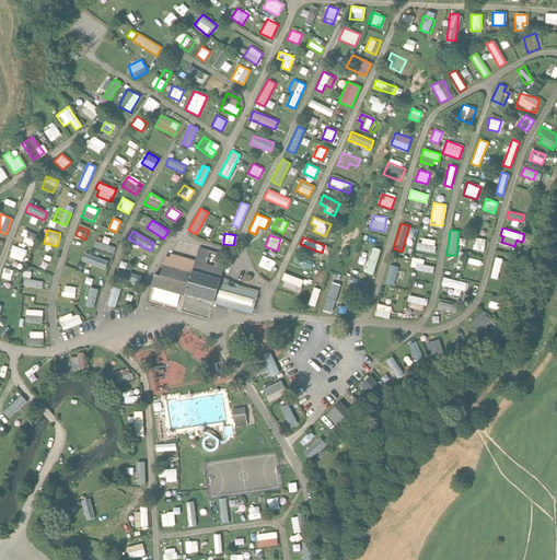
[(415,251),(432,254),(436,241),(422,237),(420,243),(416,243),(415,251)]
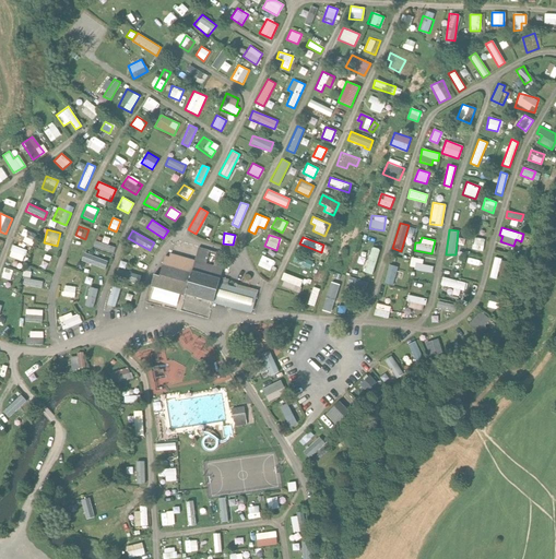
[(482,251),(484,238),(474,237),(472,250),(482,251)]
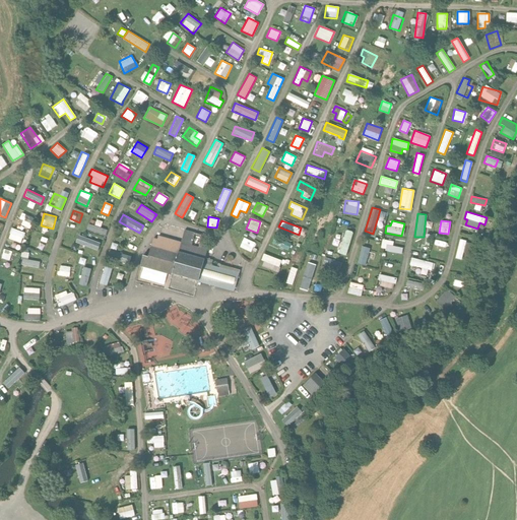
[(104,236),(106,230),(97,226),(98,226),(87,222),(85,230),(104,236)]
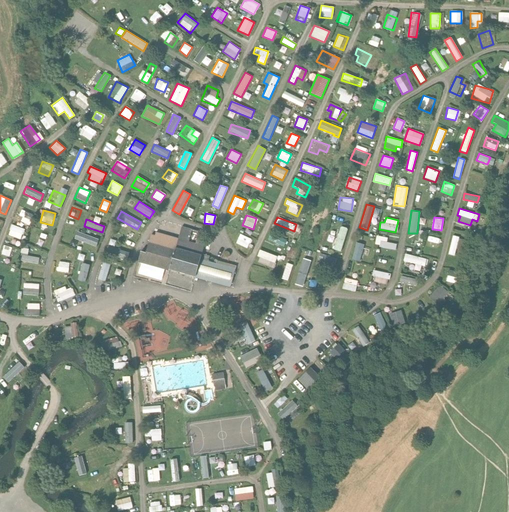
[(11,224),(7,235),(20,239),(24,228),(11,224)]
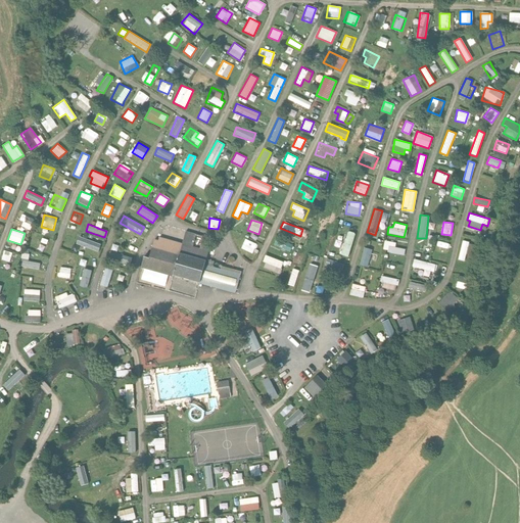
[(346,230),(340,255),(348,257),(353,232),(346,230)]
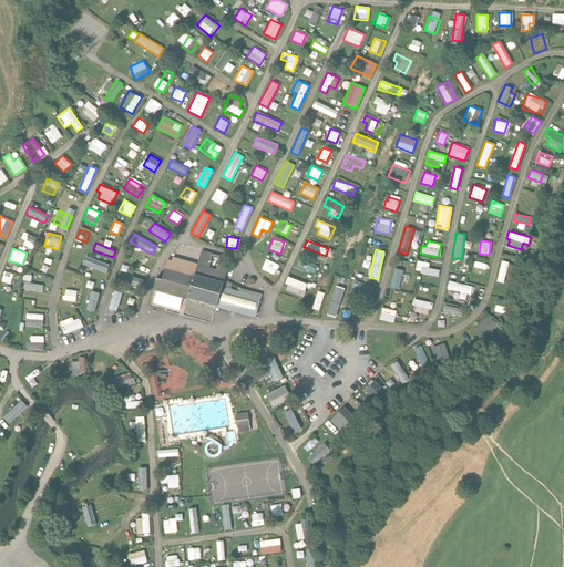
[(41,254),(36,266),(50,271),(55,259),(41,254)]
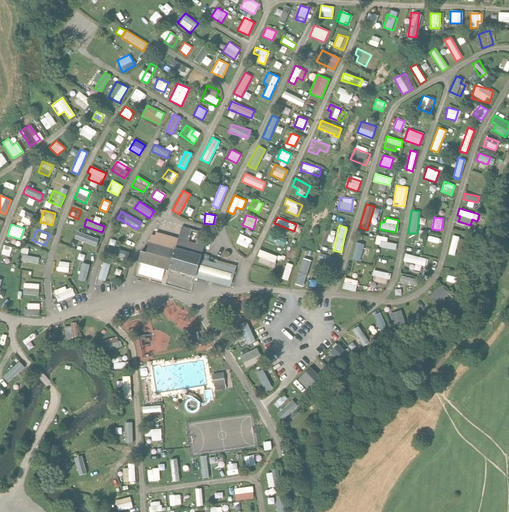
[(143,253),(137,252),(135,262),(166,271),(166,270),(226,287),(231,269),(197,259),(201,245),(173,238),(153,232),(152,236),(149,234),(143,253)]
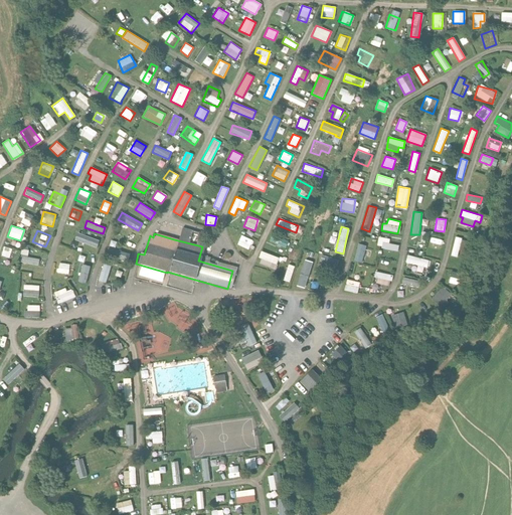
[(285,248),(288,242),(271,234),(268,240),(285,248)]
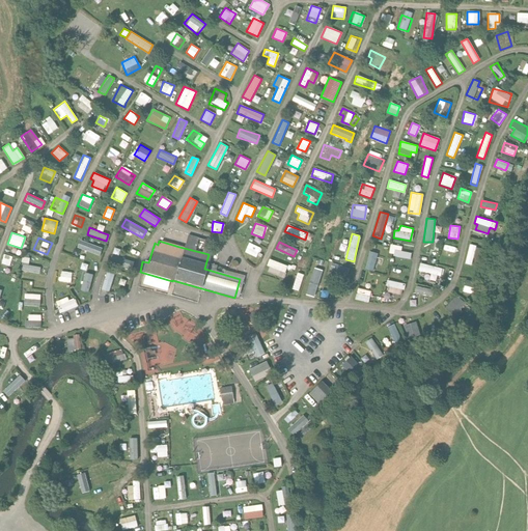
[(248,243),(244,253),(256,257),(260,247),(248,243)]
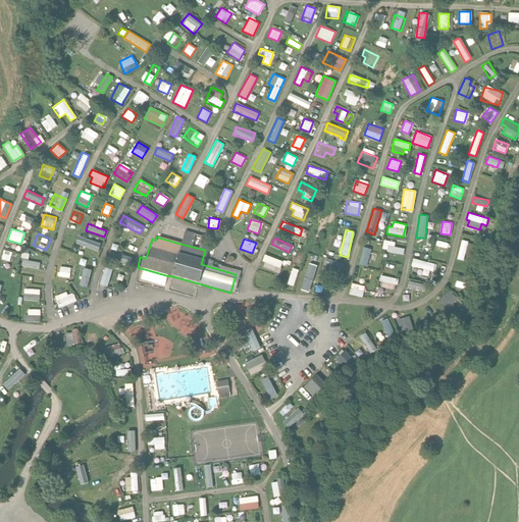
[(437,239),(435,250),(445,252),(447,241),(437,239)]
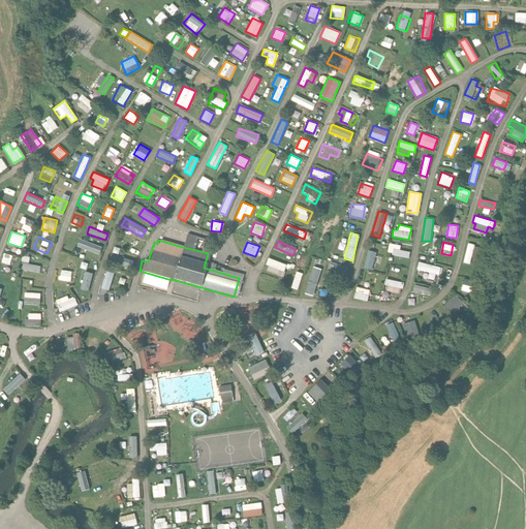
[(469,263),(472,243),(466,242),(463,262),(469,263)]
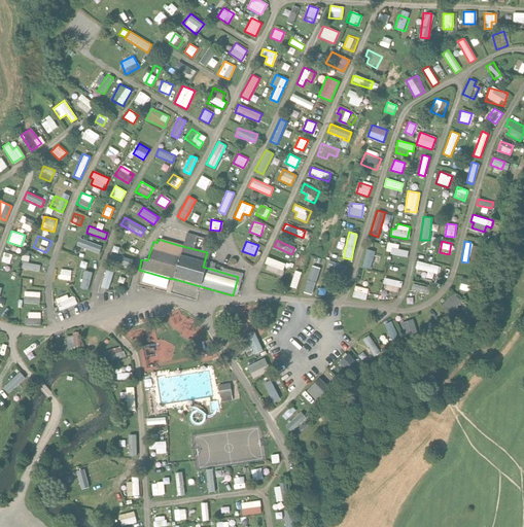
[(97,258),(101,246),(88,242),(83,253),(97,258)]
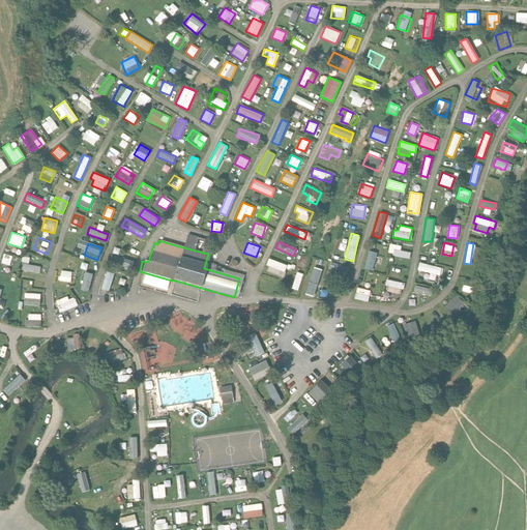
[(410,252),(400,249),(400,245),(389,243),(387,255),(408,259),(410,252)]
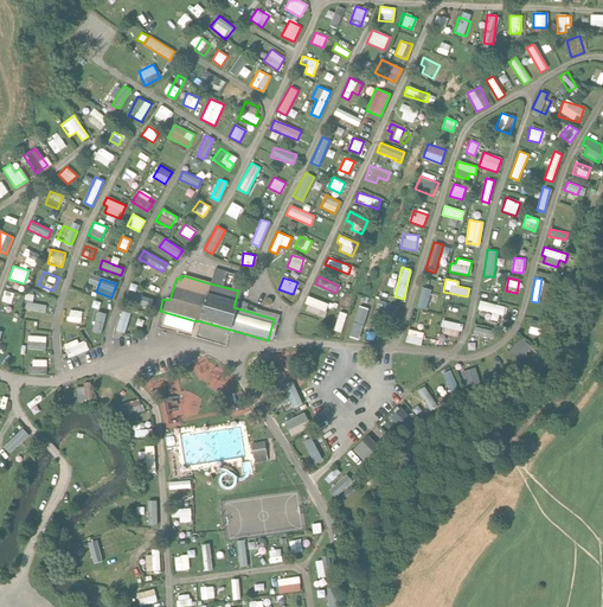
[(422,287),(415,307),(424,310),(431,289),(422,287)]
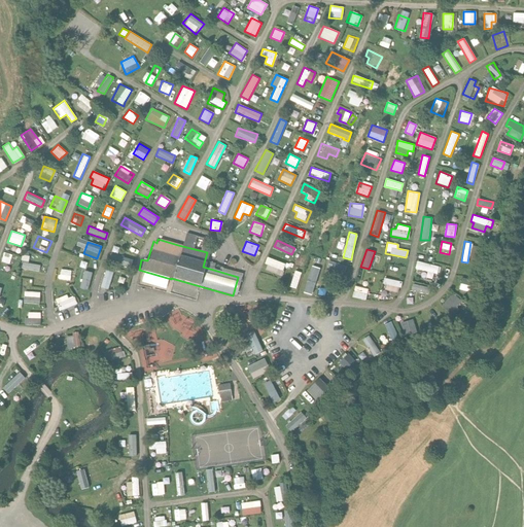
[(0,261),(9,264),(11,254),(3,252),(0,261)]
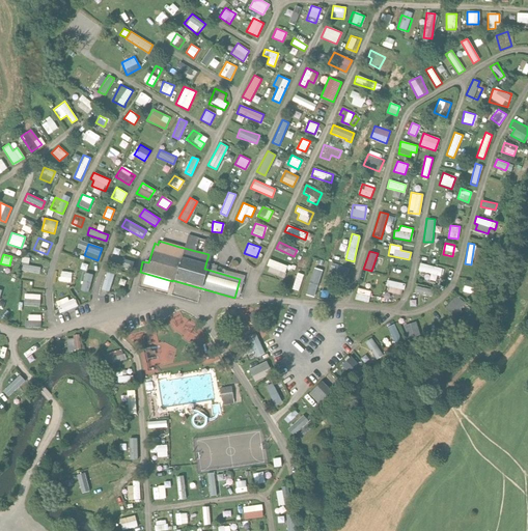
[(132,267),(133,259),(111,254),(109,261),(132,267)]
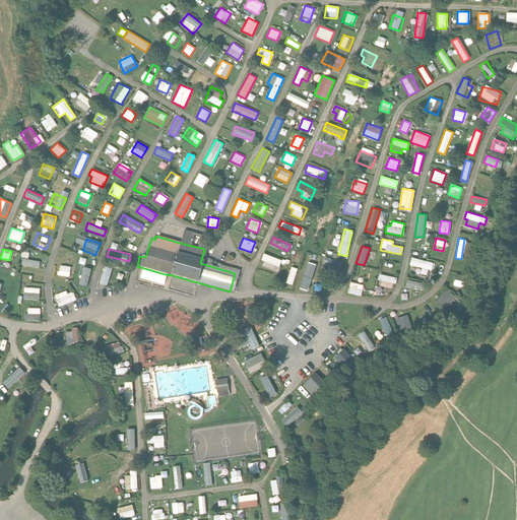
[(20,251),(19,265),(38,267),(39,260),(27,259),(28,252),(20,251)]
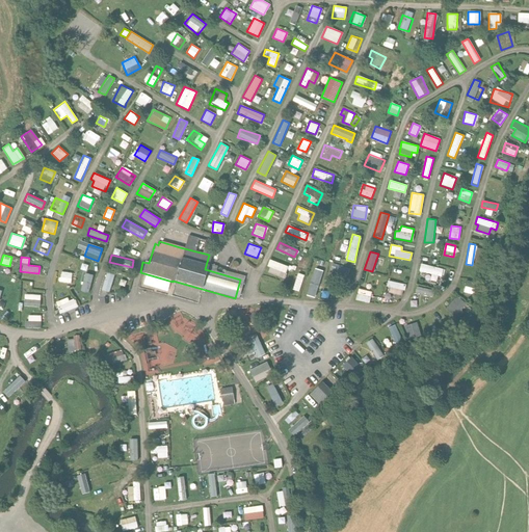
[(270,259),(265,272),(284,277),(288,265),(270,259)]
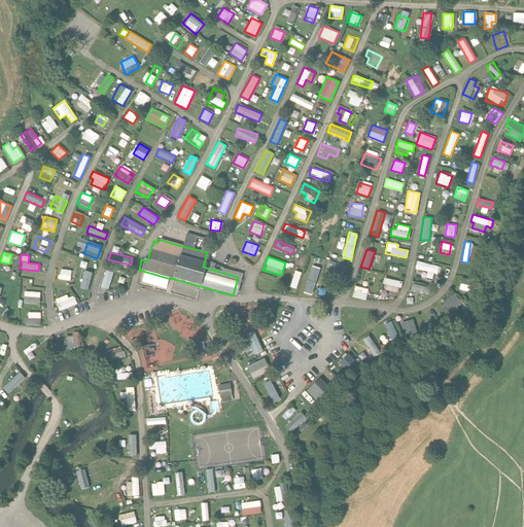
[(325,270),(343,275),(346,265),(328,259),(325,270)]
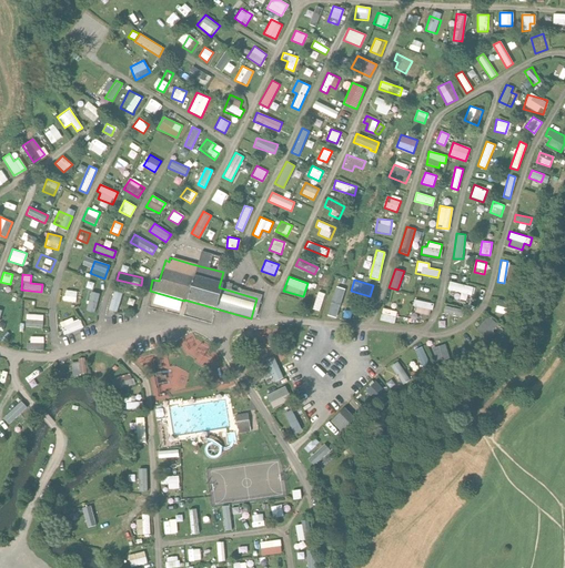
[(473,296),(474,284),(447,282),(446,291),(454,291),(454,298),(465,300),(466,295),(473,296)]
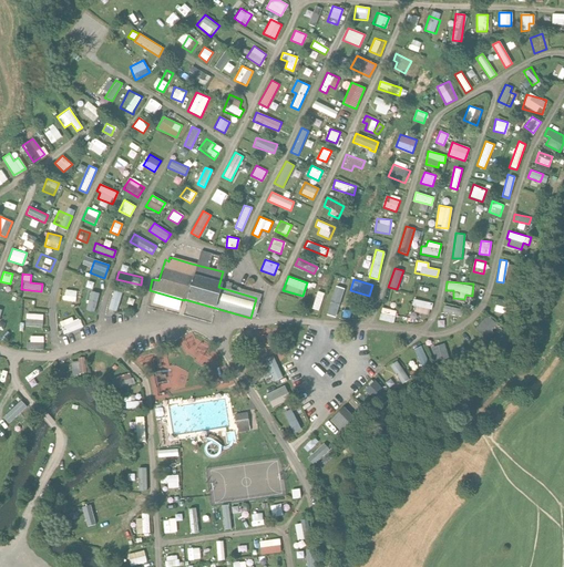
[(335,285),(326,313),(335,317),(344,288),(335,285)]
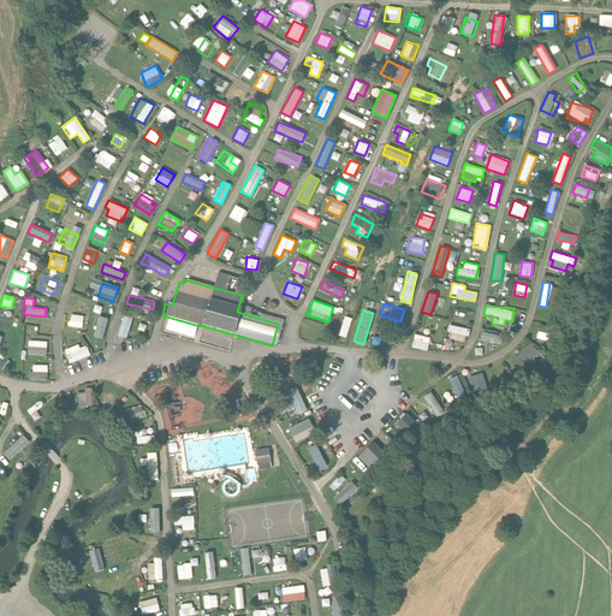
[(82,329),(83,314),(70,313),(69,327),(82,329)]
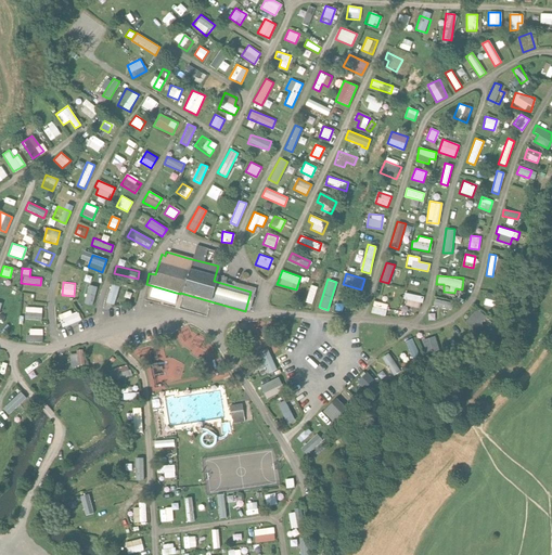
[(114,305),(119,285),(110,282),(105,302),(114,305)]
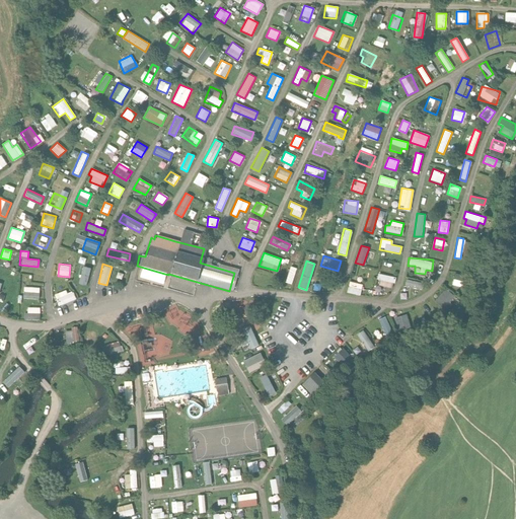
[(77,283),(85,285),(90,267),(82,265),(77,283)]
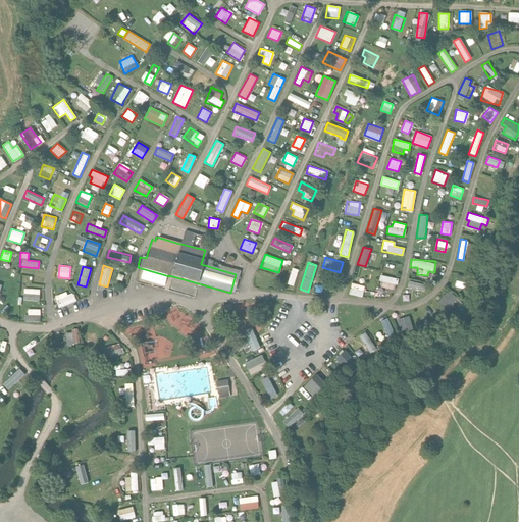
[(291,267),(287,285),(294,286),(297,269),(291,267)]
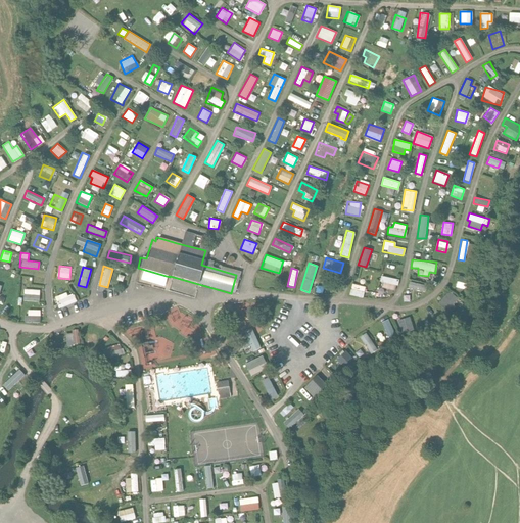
[(380,275),(379,281),(396,285),(398,279),(380,275)]
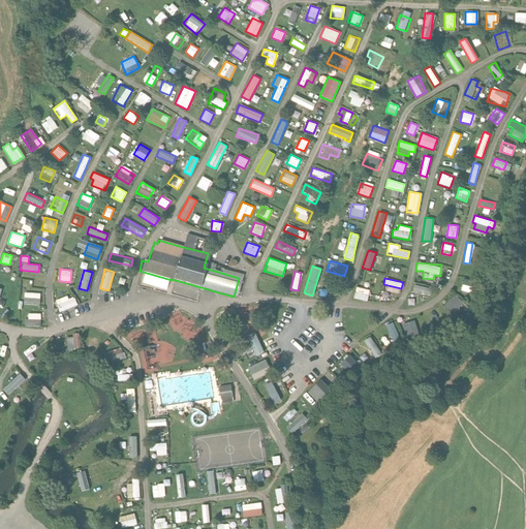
[(412,285),(411,291),(430,294),(432,288),(412,285)]
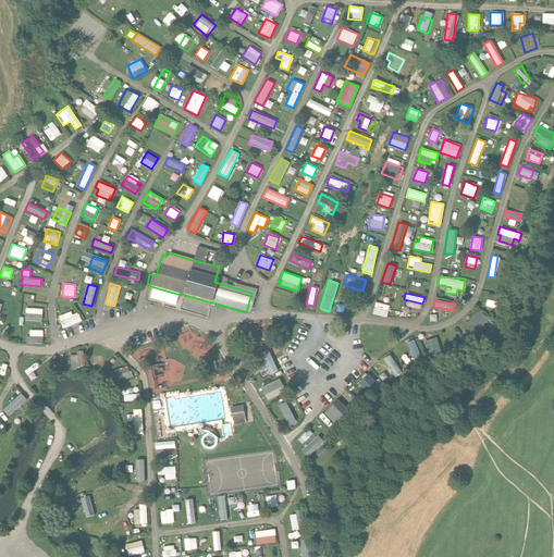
[(385,319),(390,306),(374,301),(371,314),(385,319)]
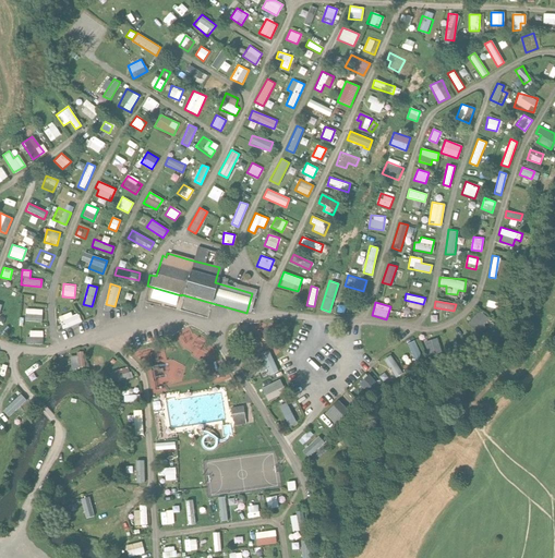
[(25,307),(23,320),(40,323),(43,310),(25,307)]
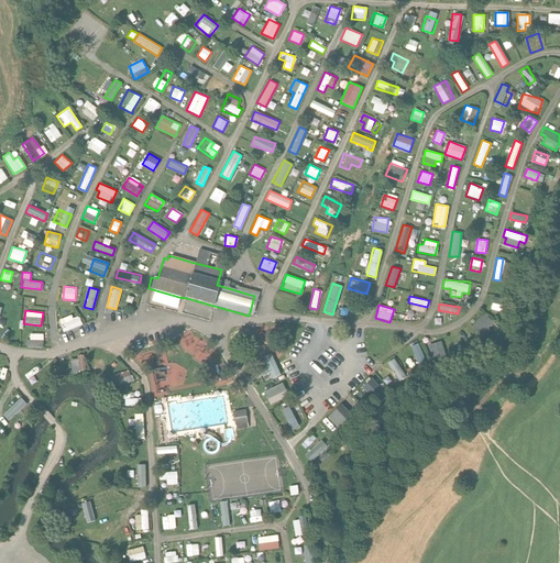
[(483,335),(494,322),(483,312),(471,326),(483,335)]
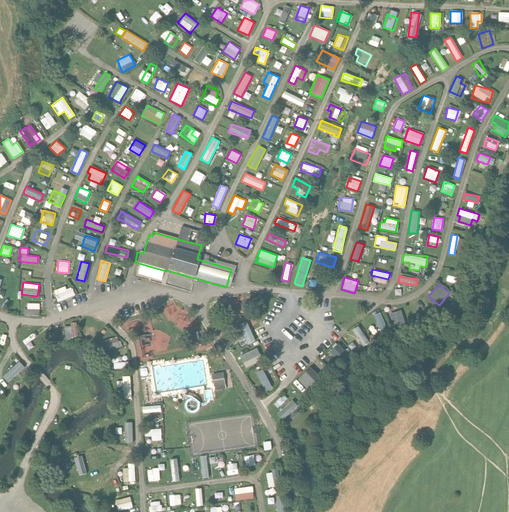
[(64,286),(53,290),(57,301),(74,296),(71,287),(65,289),(64,286)]
